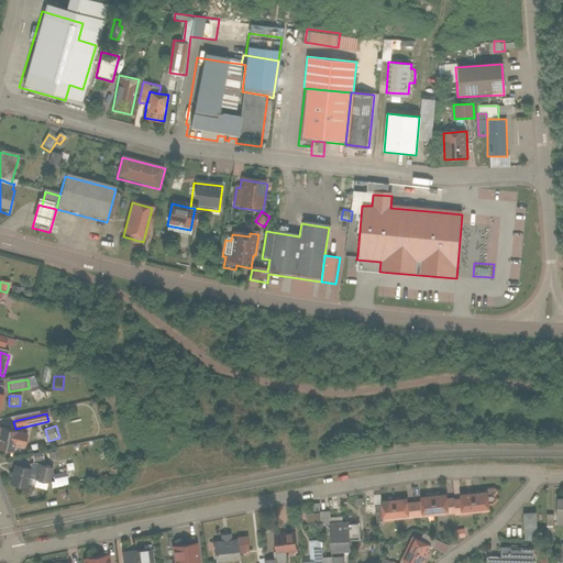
[(0,430),(0,451),(10,453),(11,449),(23,451),(26,437),(0,430)]
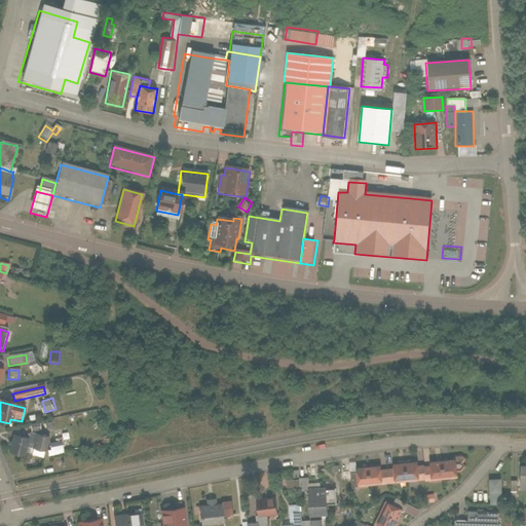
[(30,439),(12,435),(7,455),(25,458),(28,447),(46,452),(49,439),(31,435),(30,439)]
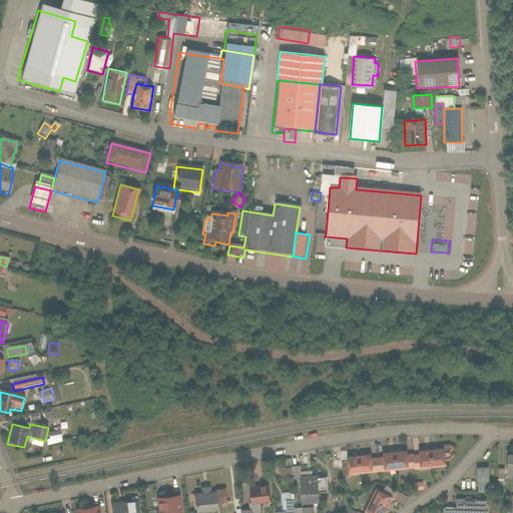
[(453,447),(450,444),(443,445),(443,447),(444,459),(451,458),(454,455),(450,451),(453,447)]
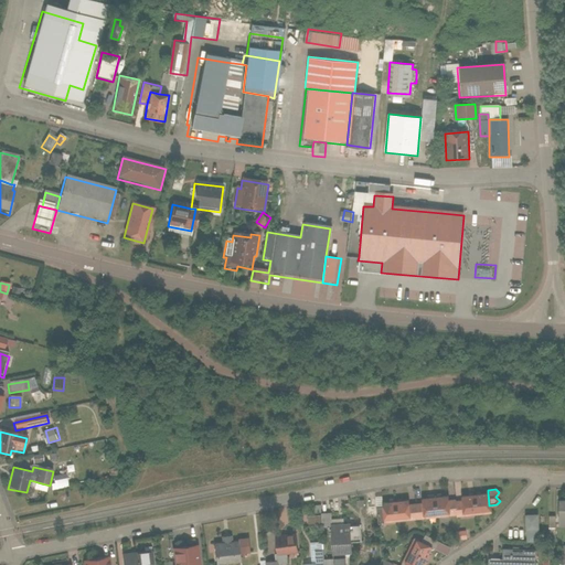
[(470,494),(460,496),(461,500),(462,513),(490,511),(489,505),(488,492),(479,493),(470,494)]
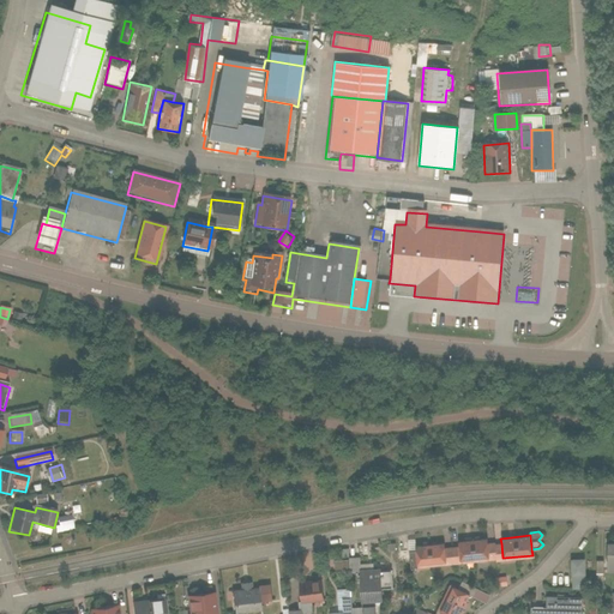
[(488,543),(487,540),(476,541),(468,542),(457,542),(458,547),(459,560),(489,557),(488,543)]
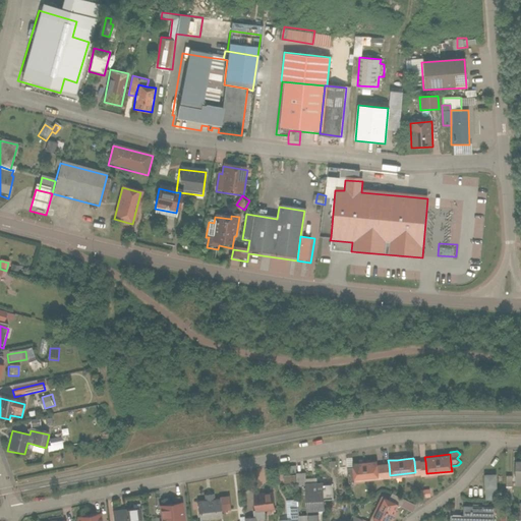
[(354,478),(379,476),(378,465),(377,462),(368,462),(360,463),(353,464),(353,468),(354,478)]
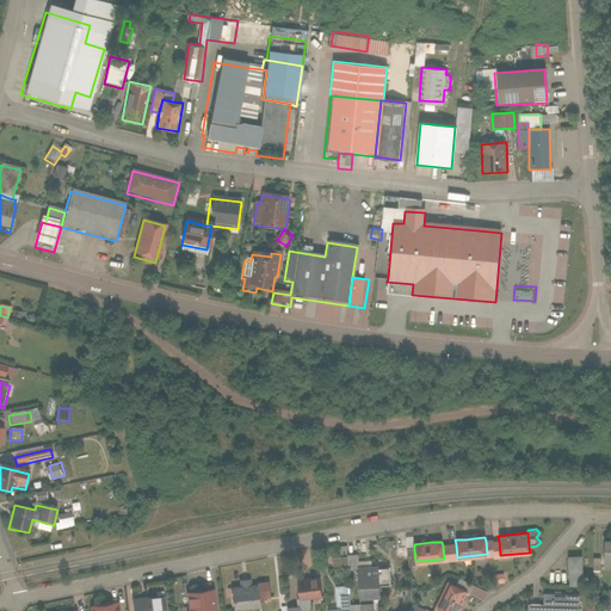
[(444,559),(457,557),(456,544),(443,545),(444,559)]
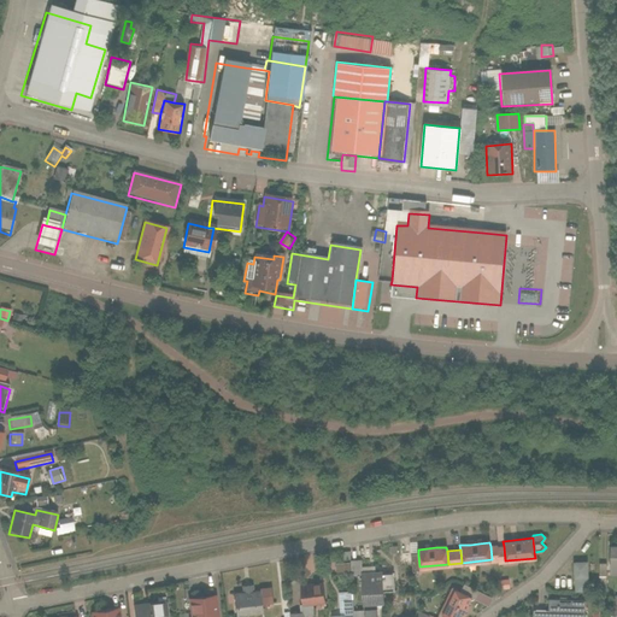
[(362,566),(362,559),(350,560),(351,575),(363,574),(362,566)]
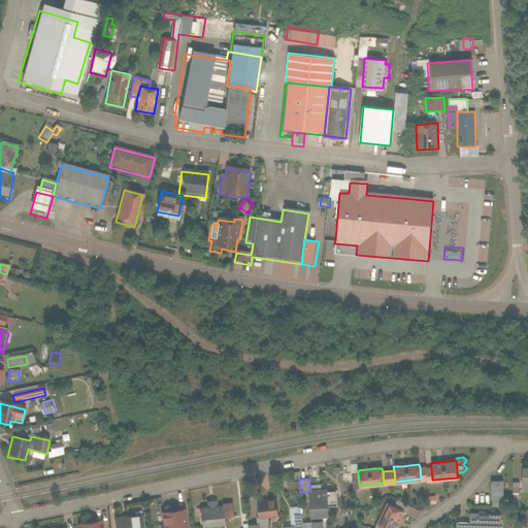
[(504,494),(504,480),(492,481),(493,495),(504,494)]
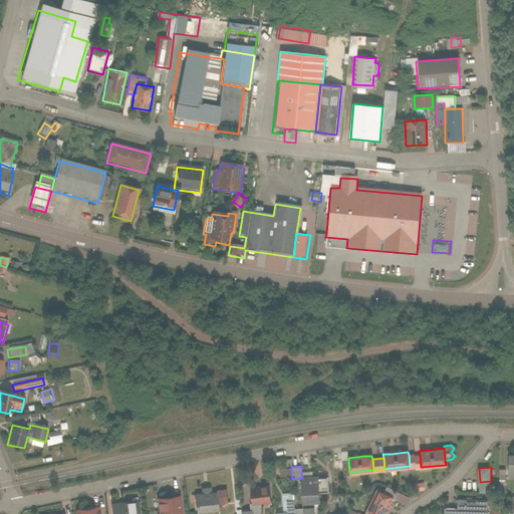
[(318,478),(319,492),(327,492),(327,477),(318,478)]
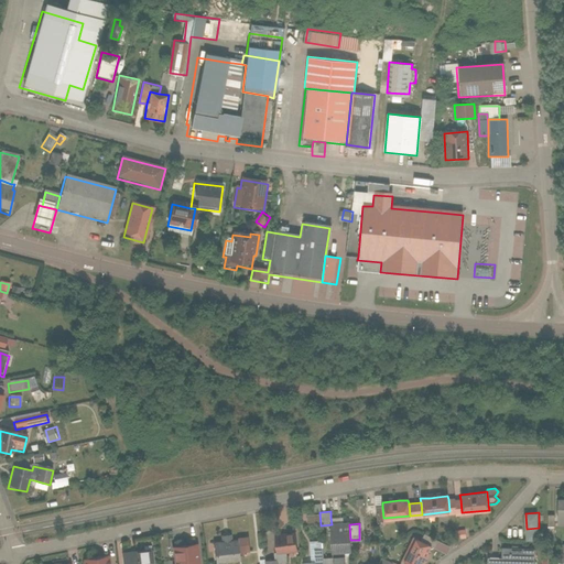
[(333,550),(350,549),(350,540),(349,524),(343,524),(332,524),(333,550)]
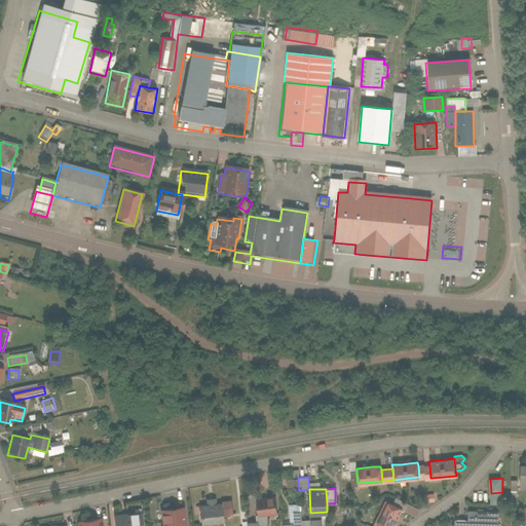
[(438,492),(429,493),(430,501),(439,500),(438,492)]
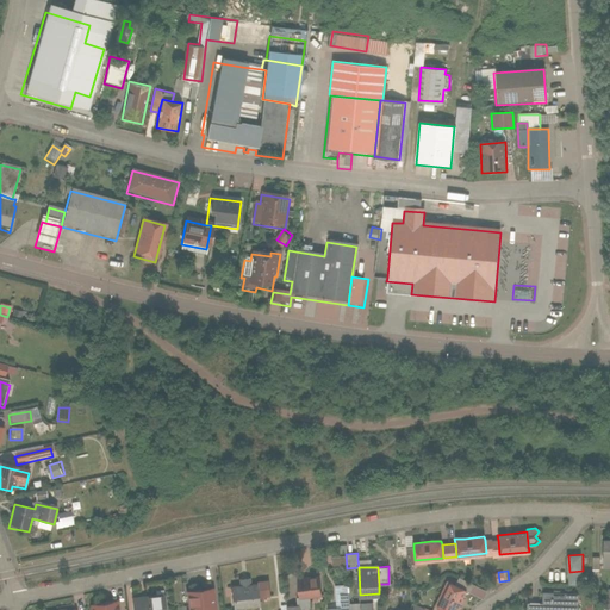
[(583,571),(570,572),(566,589),(579,587),(583,571)]
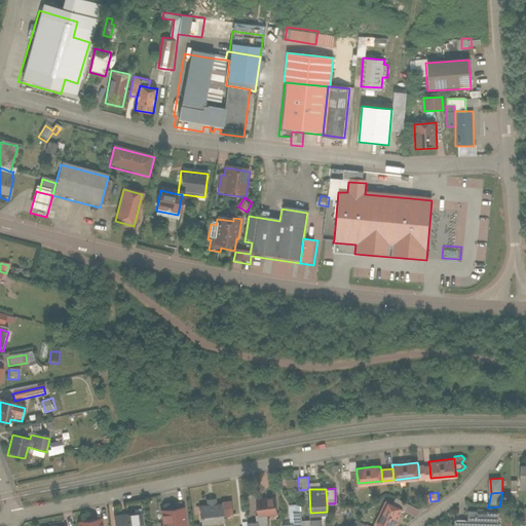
[(277,514),(276,497),(256,499),(258,515),(267,514),(267,515),(277,514)]
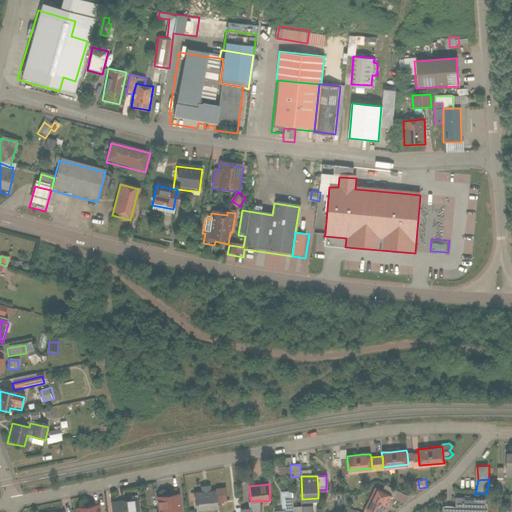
[(382,491),(392,496),(394,497),(397,490),(385,485),(382,491)]
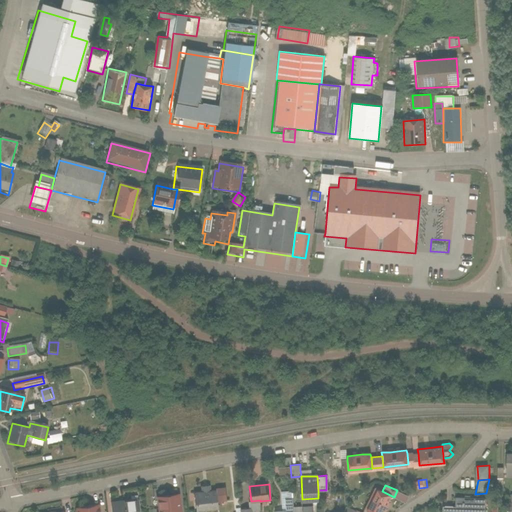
[(218,505),(216,490),(211,491),(210,486),(201,487),(202,492),(194,493),(196,506),(197,511),(219,508),(218,505)]
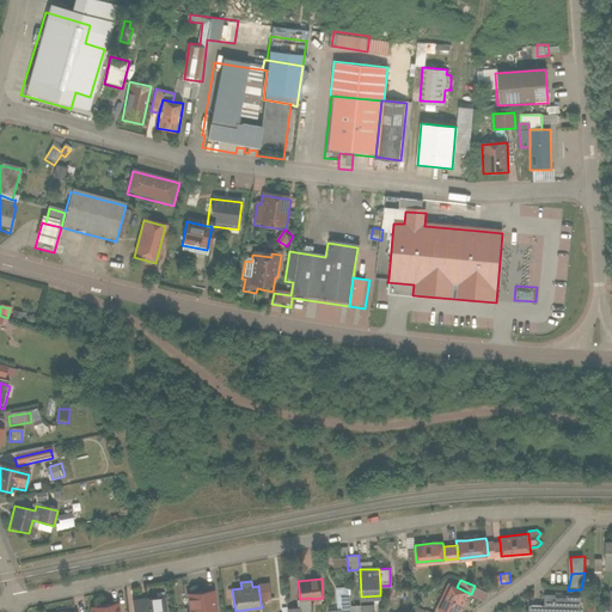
[(258,586),(261,604),(265,603),(264,598),(271,598),(269,583),(258,585),(258,586)]
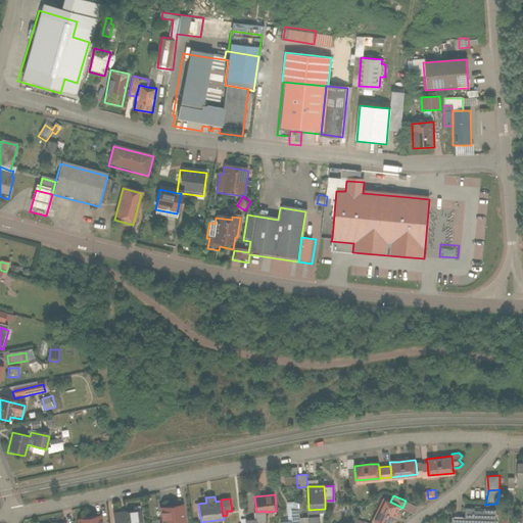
[(378,522),(392,522),(400,507),(390,502),(385,500),(375,521),(378,522)]
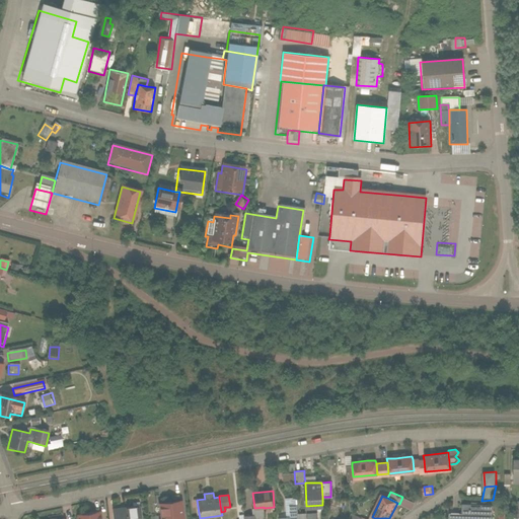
[(402,497),(399,504),(412,509),(415,503),(402,497)]
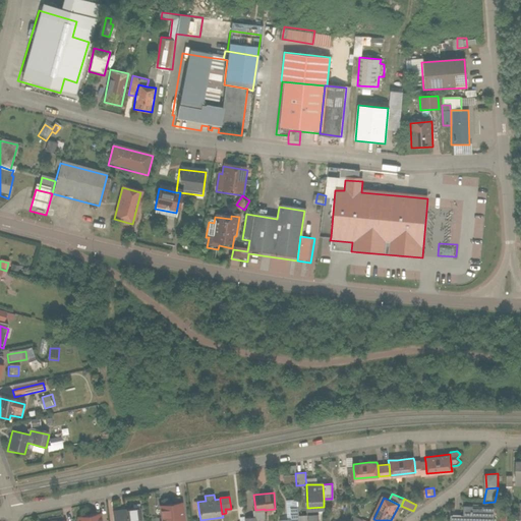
[(298,520),(299,518),(297,500),(287,501),(288,519),(279,520),(298,520)]
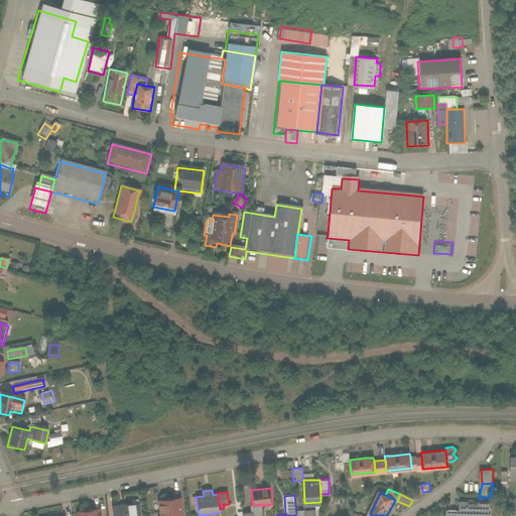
[(183,515),(181,497),(157,500),(159,515),(183,515)]
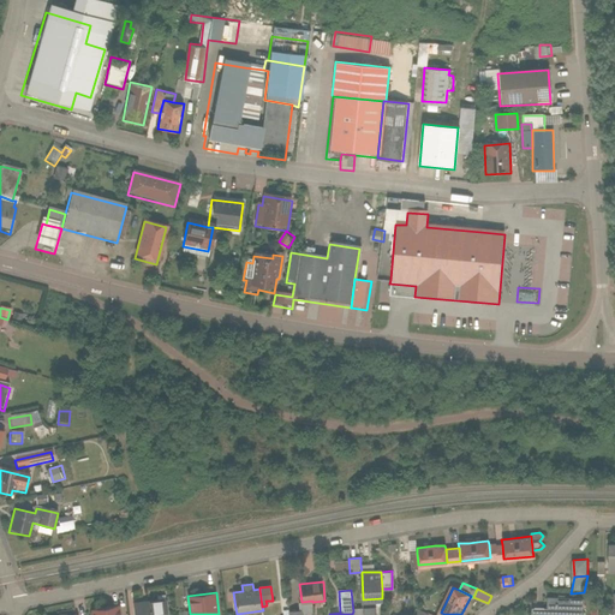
[(584,614),(585,599),(549,599),(549,609),(533,609),(533,614),(584,614)]
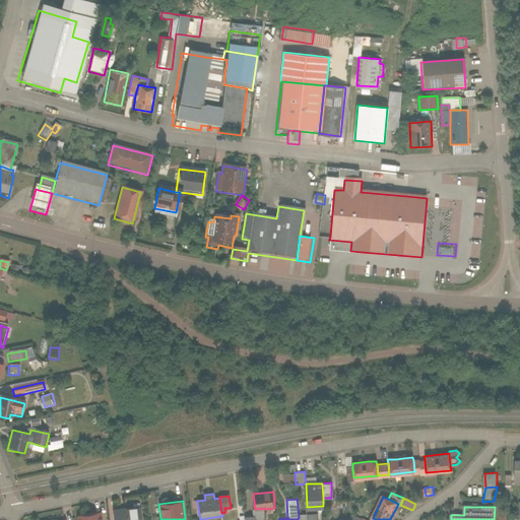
[(114,519),(141,519),(138,519),(137,508),(114,510),(114,519)]
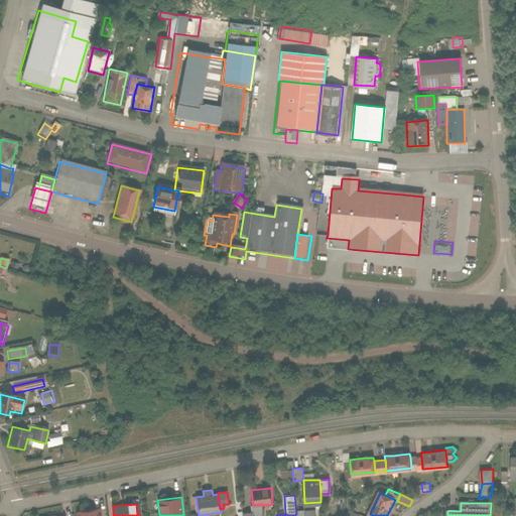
[(262,504),(253,505),(251,505),(252,512),(255,512),(255,515),(263,514),(262,505),(262,504)]
